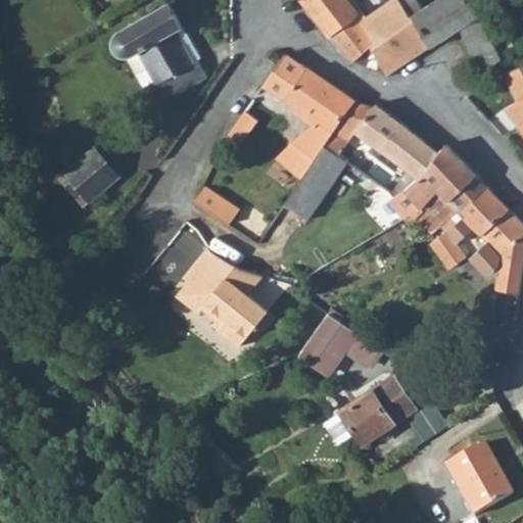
[(300,0),(330,39),(349,59),(373,43),(363,24),(369,19),(361,10),(355,14),(344,0),(300,0)]
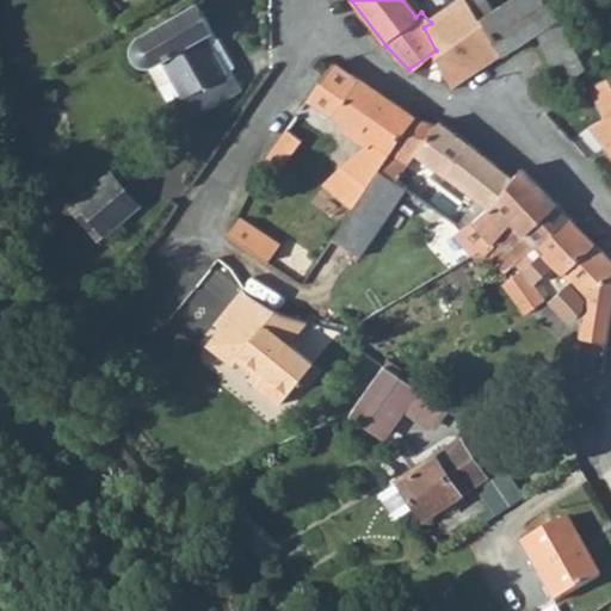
[(402,0),(415,17),(421,12),(412,0),(402,0)]
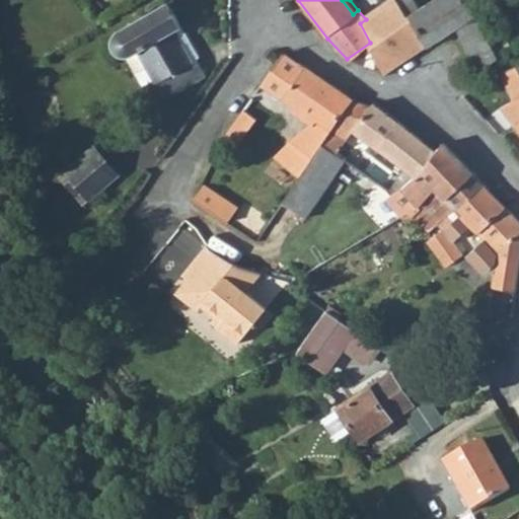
[(402,63),(429,46),(397,0),(389,0),(366,19),(360,23),(370,43),(372,46),(388,34),(402,63)]
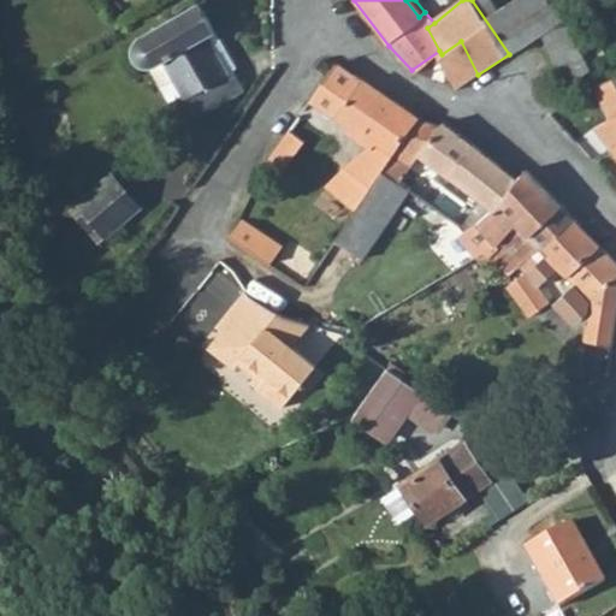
[(552,0),(510,0),(497,10),(490,0),(472,0),(509,54),(540,34),(564,87),(591,67),(552,0)]
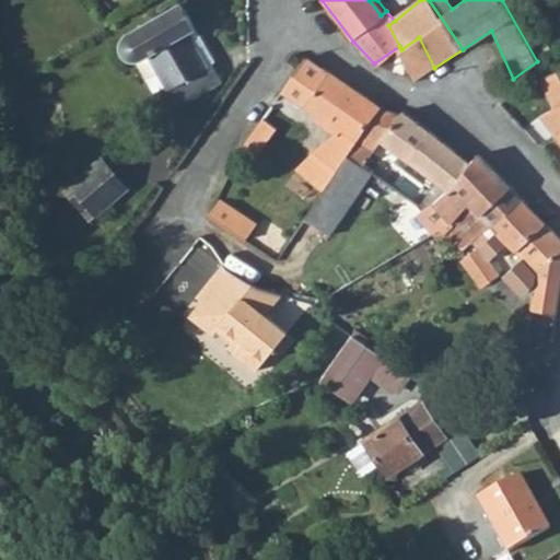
[(203,66),(208,62),(174,4),(121,36),(118,38),(116,42),(115,49),(116,54),(119,59),(123,62),(129,62),(132,61),(143,80),(151,76),(158,89),(171,108),(213,83),(203,66)]
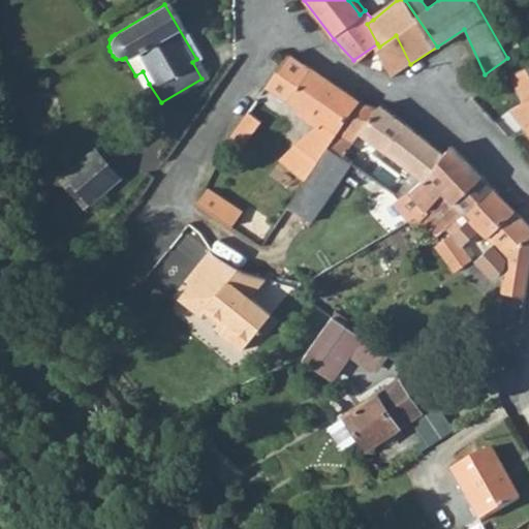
[(410,64),(396,35),(379,47),(395,74),(410,64)]
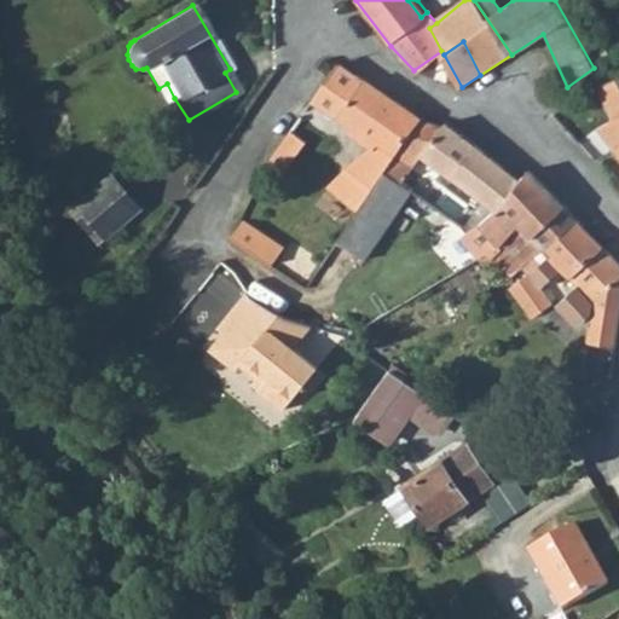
[(310,98),(375,139),(330,184),(359,206),(386,167),(398,150),(403,144),(420,119),(335,62),(310,98)]
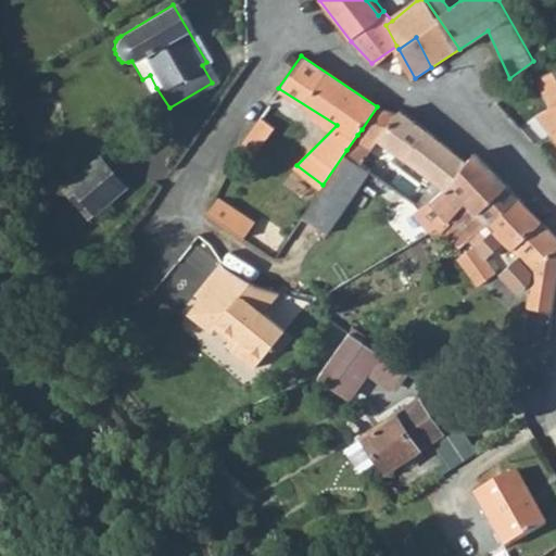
[(555,67),(535,77),(550,109),(536,116),(555,142),(555,67)]
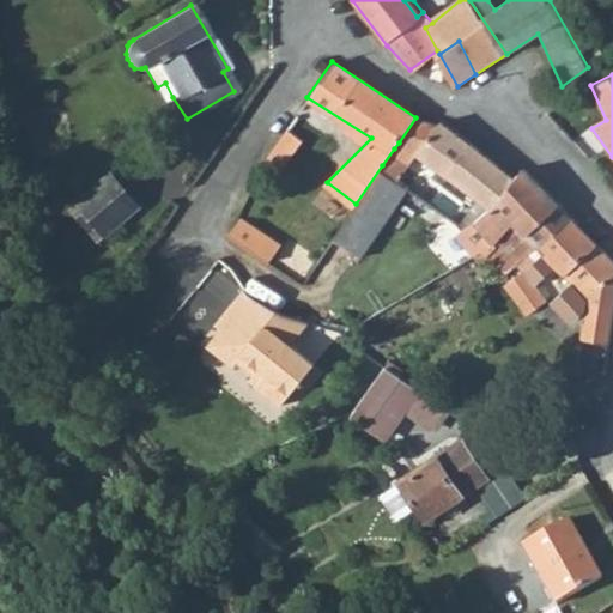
[(157,87),(165,101),(173,97),(165,83),(157,87)]
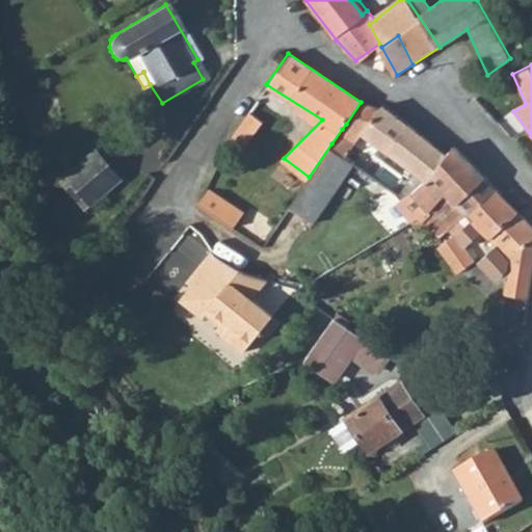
[(447,154),(383,107),(361,102),(346,124),(363,130),(425,178),(447,154)]
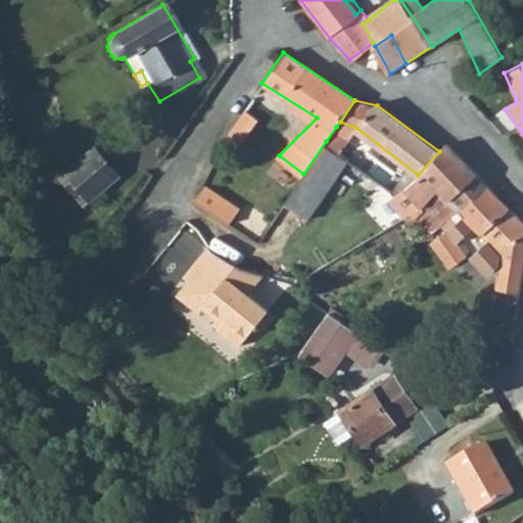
[(234,149),(256,120),(242,109),(224,135),(221,140),(234,149)]
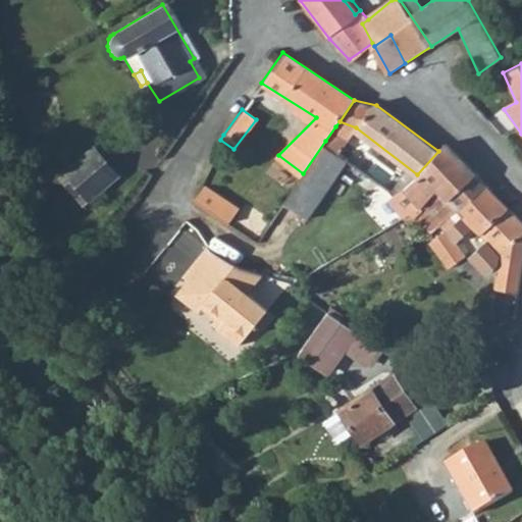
[(351,138),(356,127),(340,121),(335,126),(351,138)]
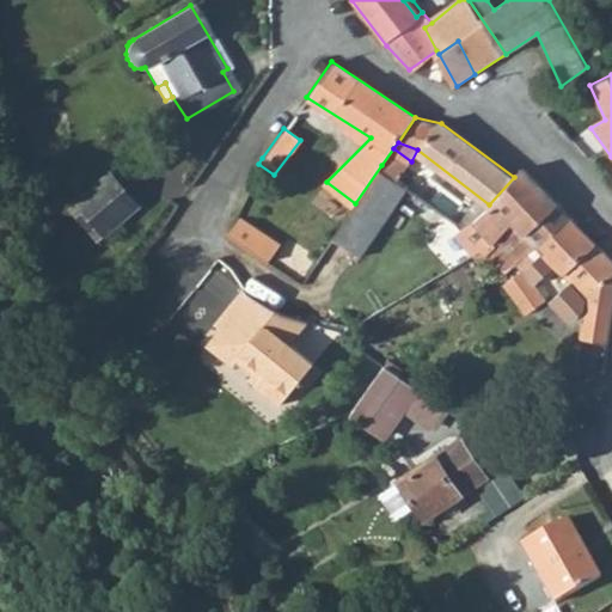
[(381,165),(399,179),(412,163),(411,161),(393,148),(381,165)]
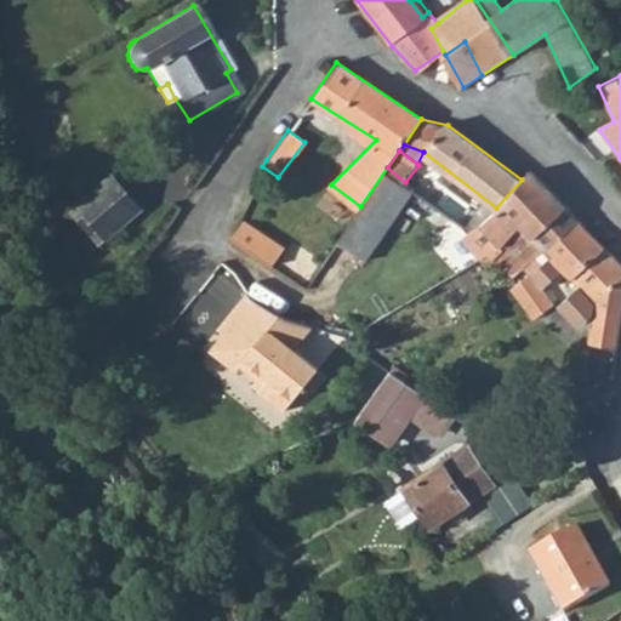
[(480,224),(502,245),(520,226),(545,250),(577,220),(529,171),(522,180),(496,208),(480,224)]
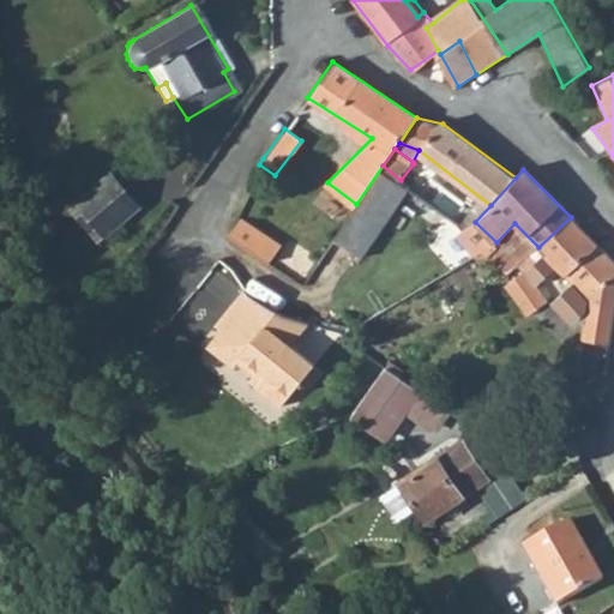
[(106,244),(144,212),(114,176),(76,208),(106,244)]
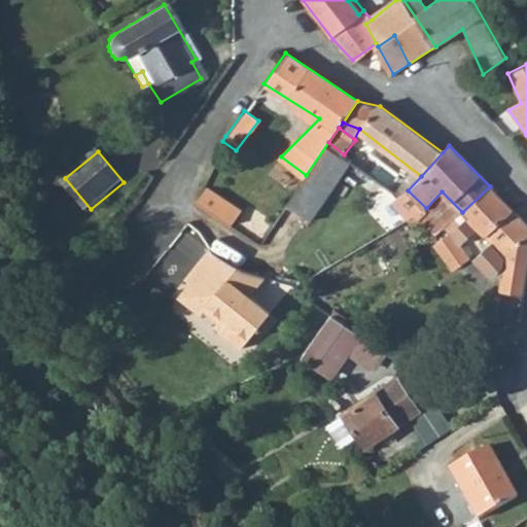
[(467,216),(504,257),(499,291),(523,295),(526,267),(526,225),(501,198),(495,190),(490,186),(462,212),(442,191),(426,208),(429,211),(418,220),(426,229),(431,223),(441,233),(461,214),(466,218),(467,216)]
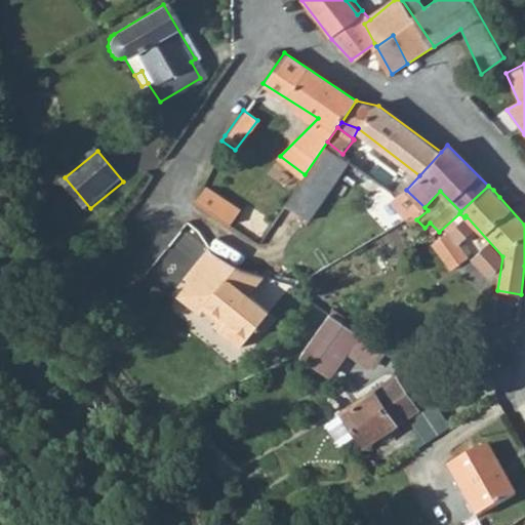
[(194,195),(192,201),(217,216),(226,204),(198,187),(194,195)]
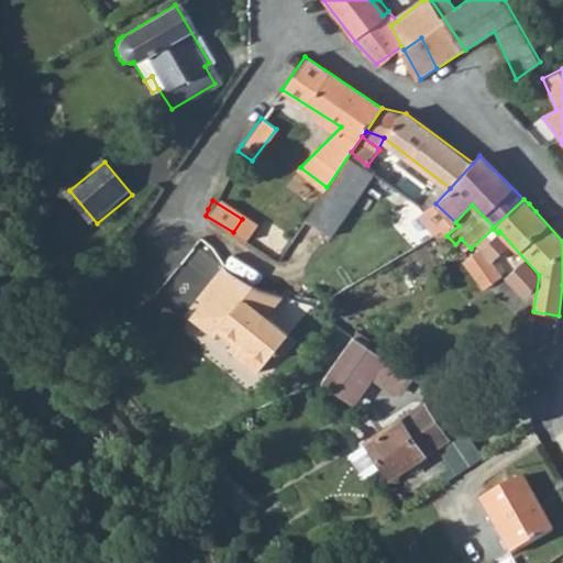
[(483,251),(465,264),(485,290),(503,277),(483,251)]
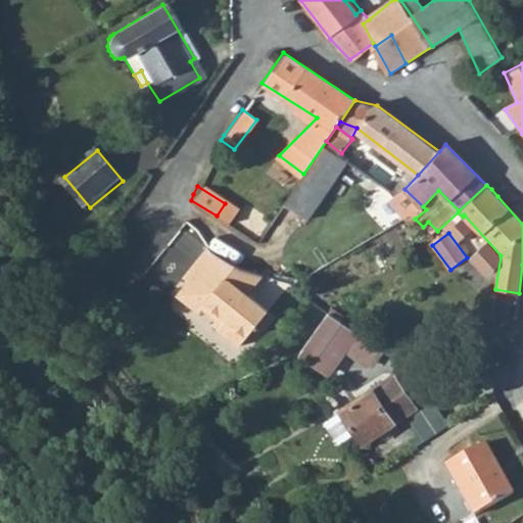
[(215,249),(208,242),(191,264),(196,267),(177,290),(199,307),(203,303),(217,315),(212,320),(239,341),(269,306),(249,290),(263,273),(249,270),(243,269),(240,267),(215,249)]
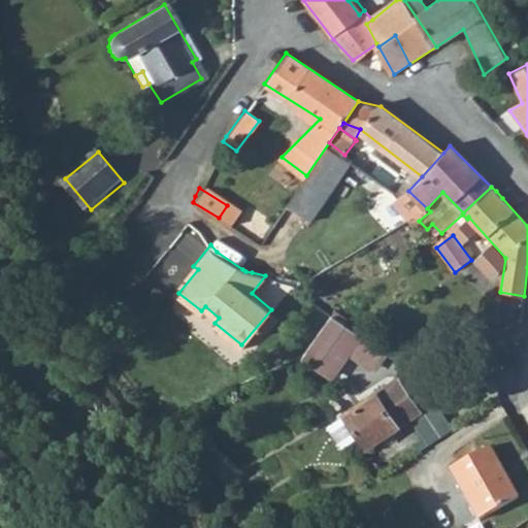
[(383,350),(335,315),(309,352),(307,355),(333,373),(350,351),(371,366),(383,350)]
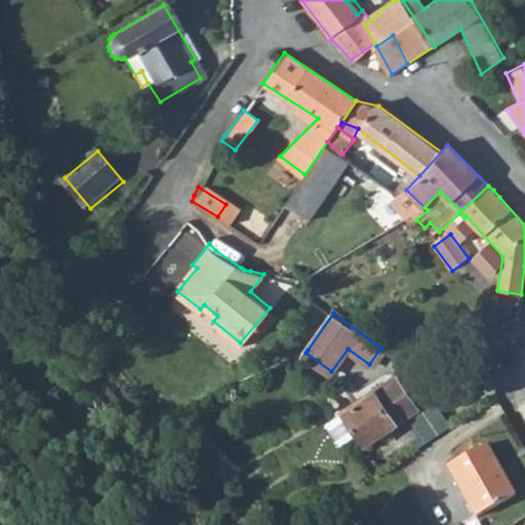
[(364,441),(417,406),(395,374),(341,410),(364,441)]
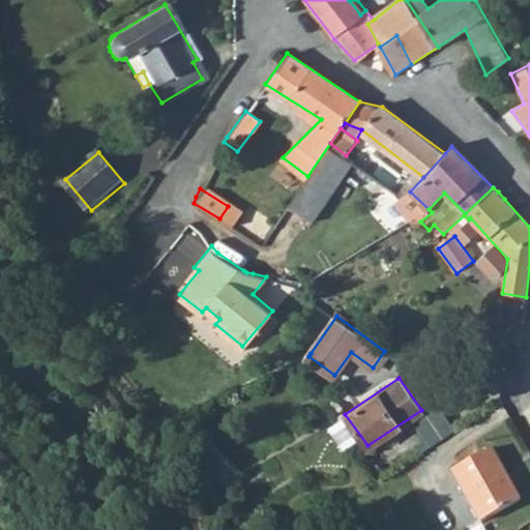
[(483,524),(523,502),(494,451),(455,474),(483,524)]
